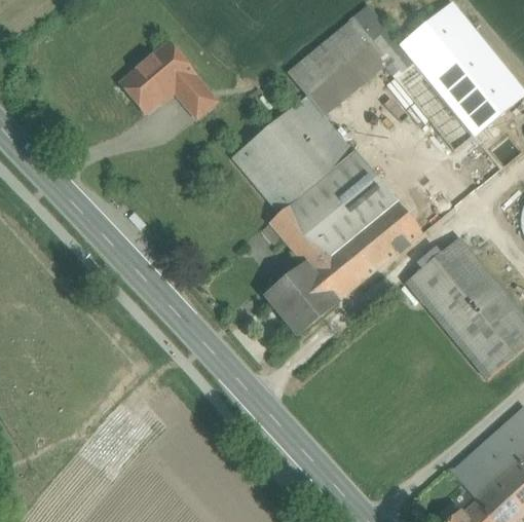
[(522,95),(449,4),(400,44),(474,134),(522,95)]
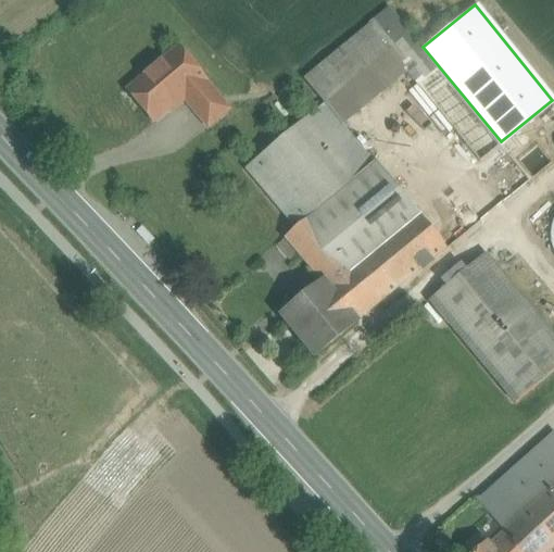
[(451,85),(387,5),(366,23),(388,49),(431,102),(451,85)]
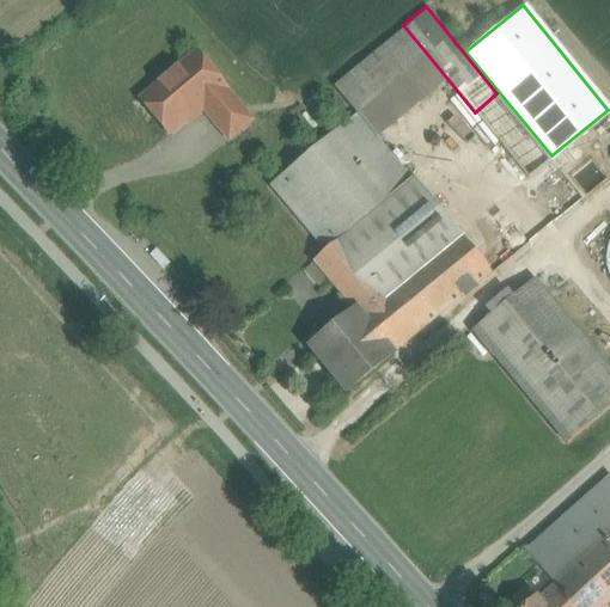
[(403,25),(333,84),(355,111),(355,110),(357,111),(427,54),(403,25)]
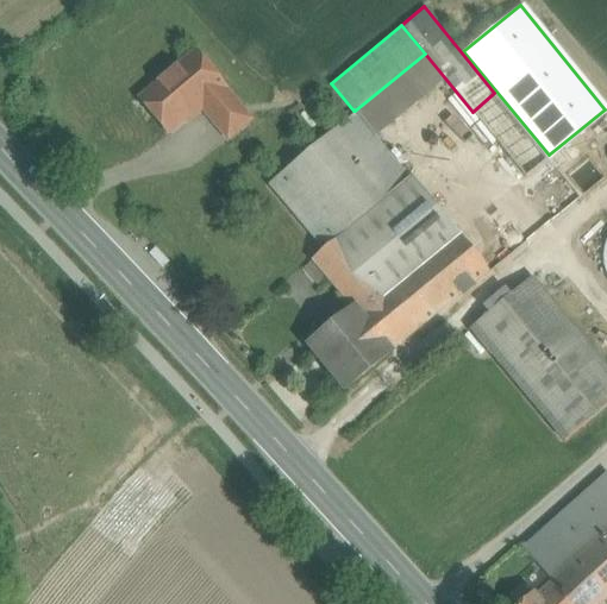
[(193,49),(138,95),(167,129),(198,102),(220,83),(193,49)]
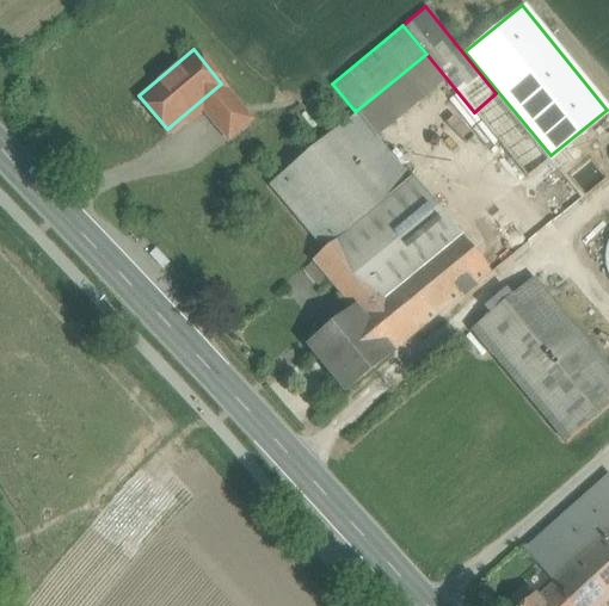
[(221,84),(198,103),(227,135),(248,116),(221,84)]
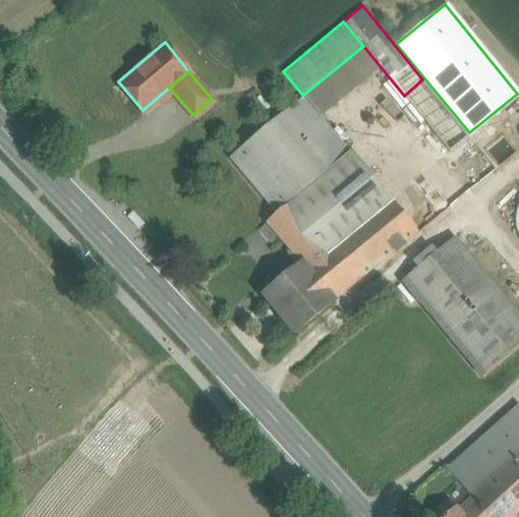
[(467,134),(422,79),(404,96),(448,150),(467,134)]
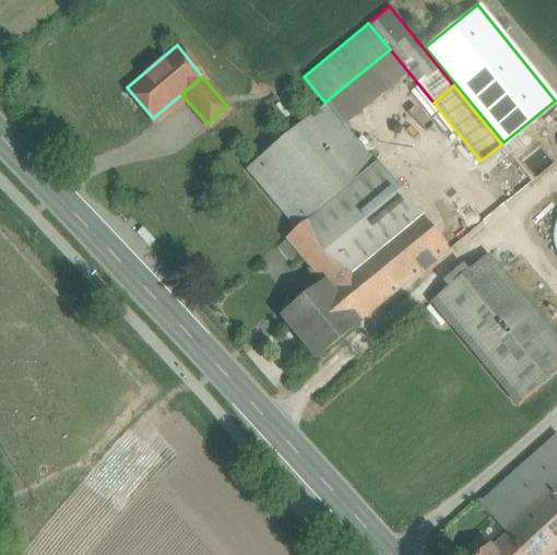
[(326,102),(324,101),(324,102),(299,121),(350,182),(375,162),(326,102)]
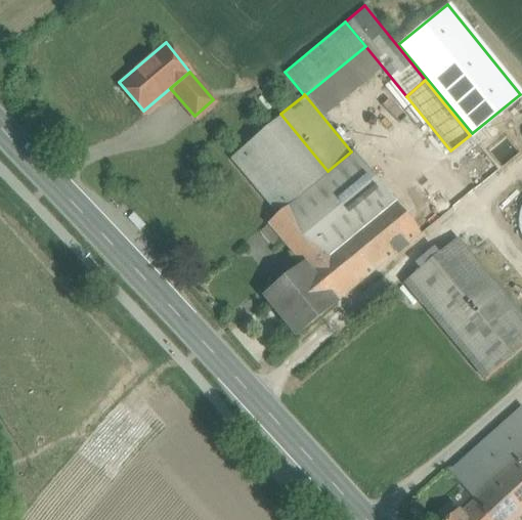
[(328,171),(280,114),(248,141),(295,198),(328,171)]
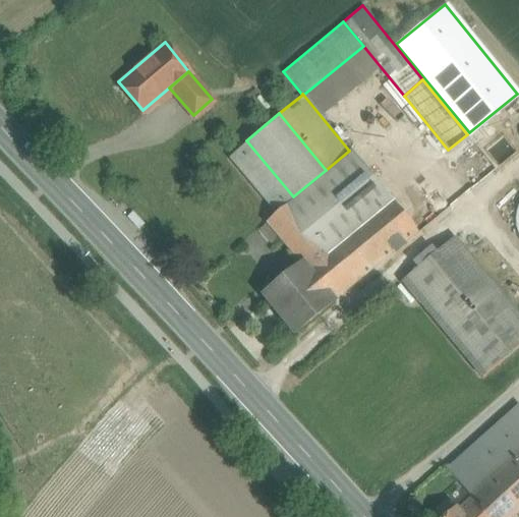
[(293,196),(246,140),(228,155),(275,212),(289,200),(293,196)]
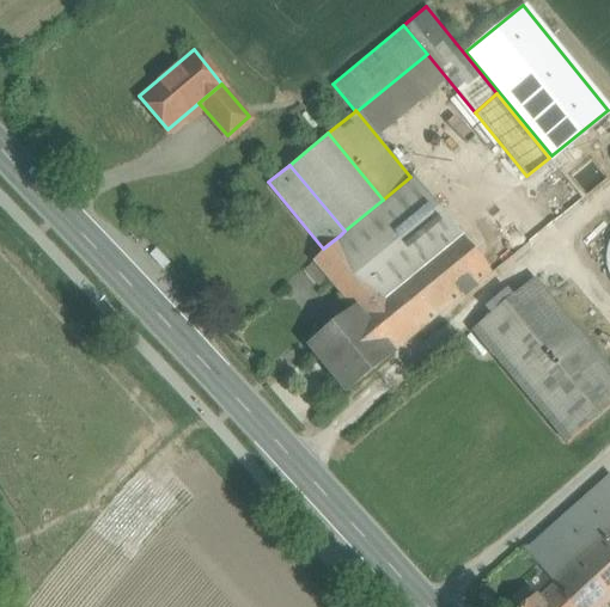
[(345,231),(340,235),(384,289),(457,231),(412,176),(345,231)]
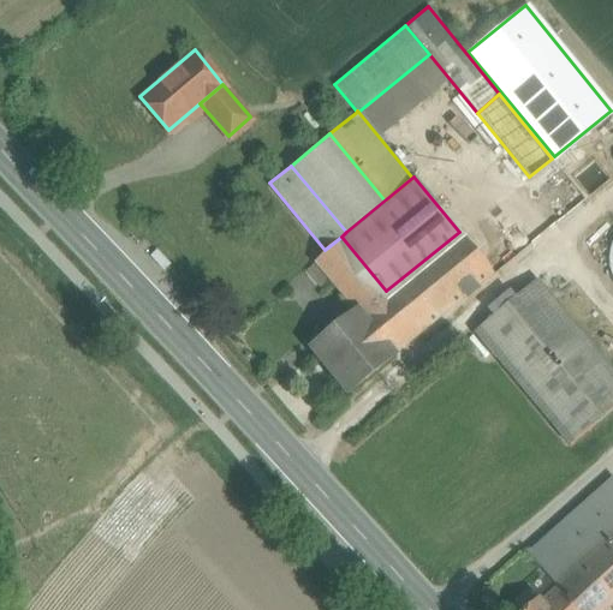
[(386,291),(341,237),(325,250),(313,259),(332,282),(353,308),(392,352),(492,270),(459,232),(386,291)]
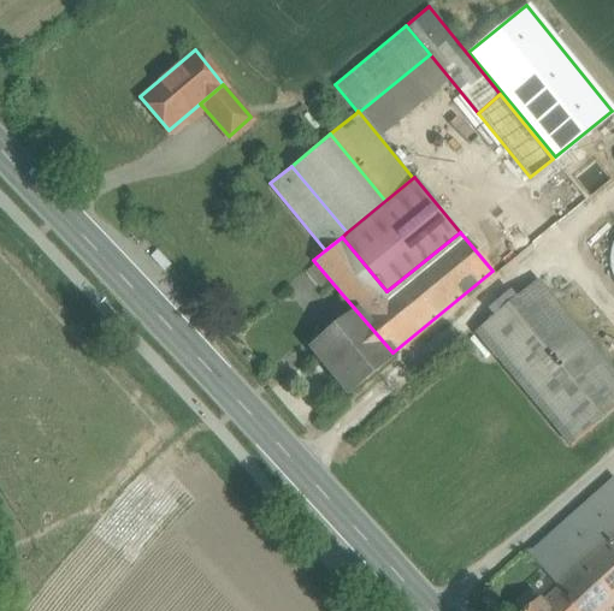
[(332,283),(313,260),(305,267),(324,290),(332,283)]
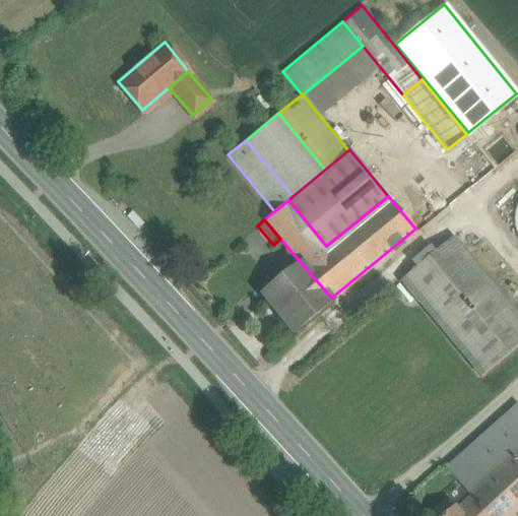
[(517,341),(517,313),(452,235),(400,278),(479,374),(517,341)]
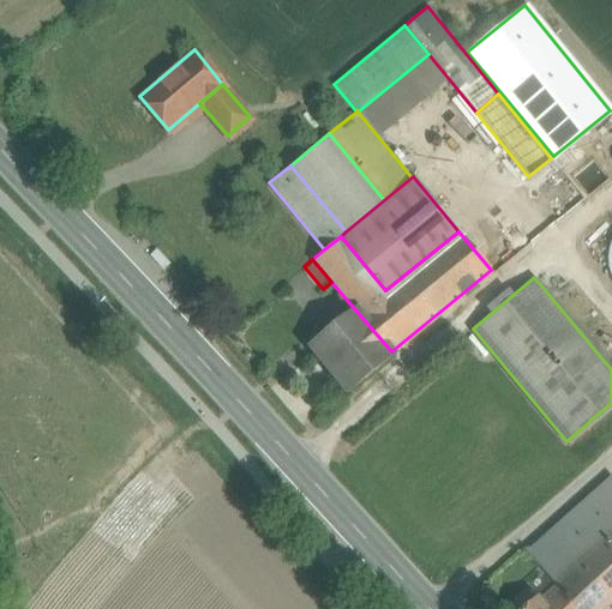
[(353,307),(324,331),(330,338),(315,351),(347,391),(393,354),(391,351),(353,307)]
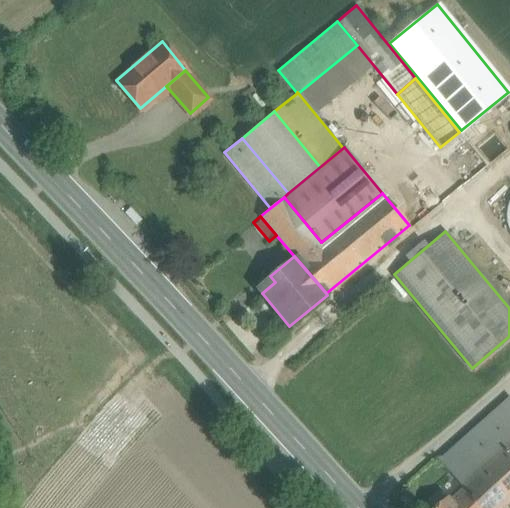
[(509,396),(508,395),(438,458),(463,486),(459,489),(476,507),(499,507),(509,499),(509,396)]
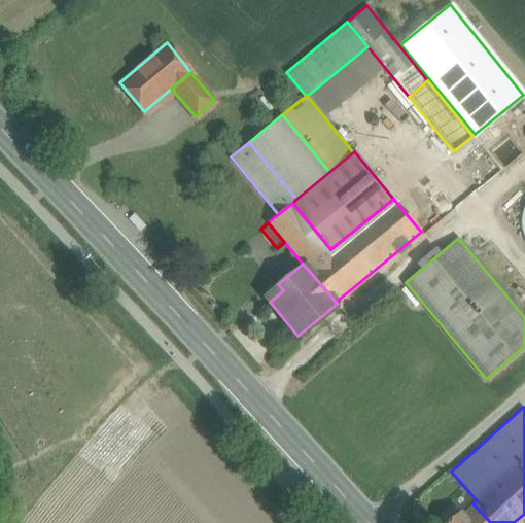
[(490,522),(473,503),(460,515),(460,514),(449,522),(490,522)]
